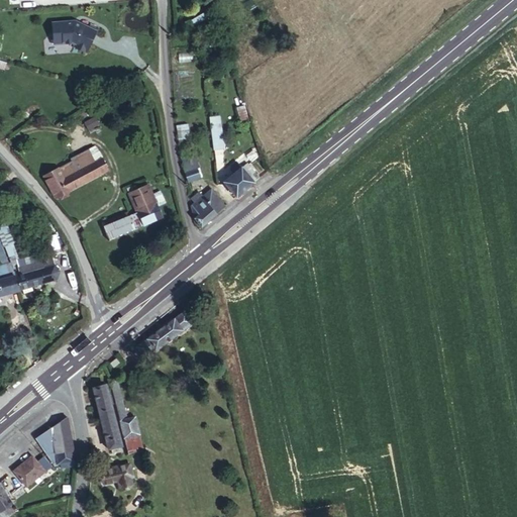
[(50,22),(52,29),(54,31),(52,33),(53,44),(69,42),(73,44),(72,46),(85,52),(95,30),(79,22),(77,25),(74,23),(73,20),(50,22)]
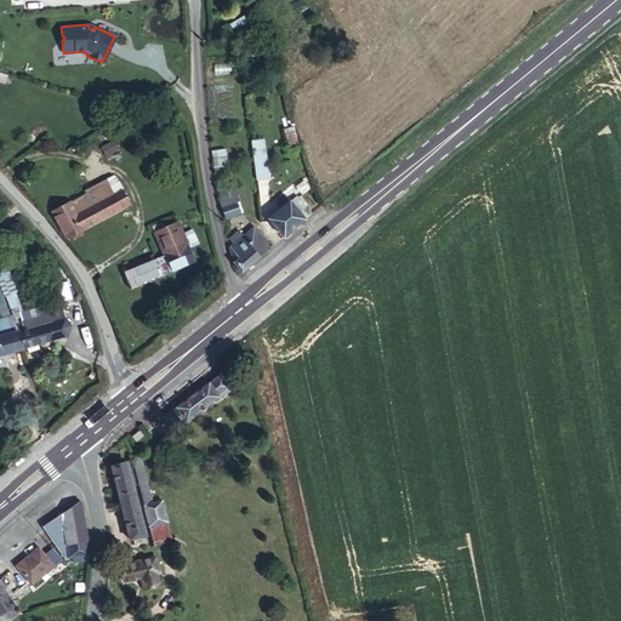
[(295,143),(291,127),(284,130),(289,146),(295,143)]
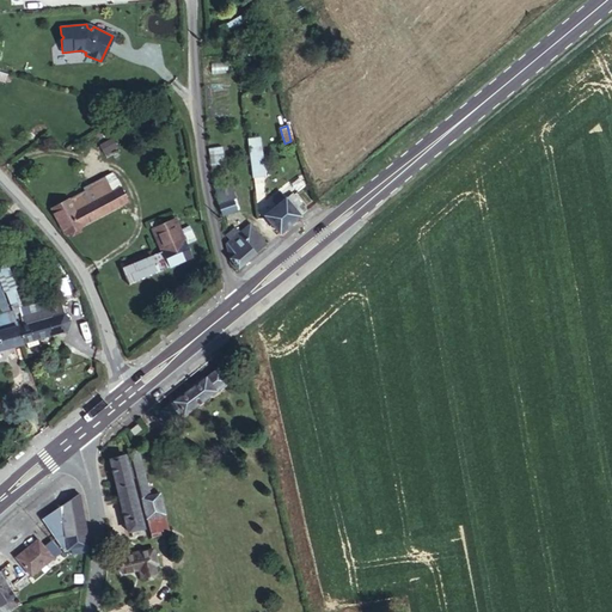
[(213,170),(225,169),(222,147),(209,148),(213,170)]
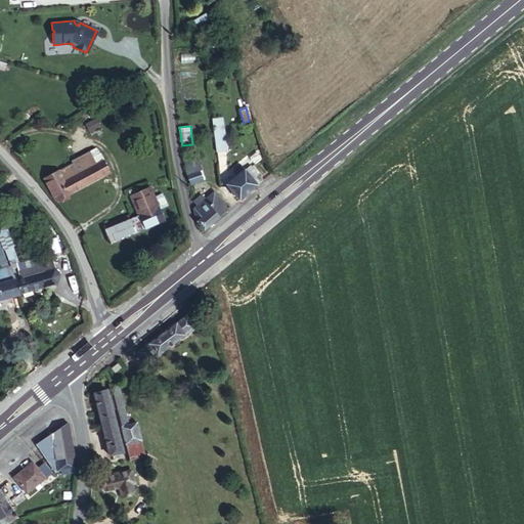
[(219,161),(226,160),(223,135),(215,136),(219,161)]
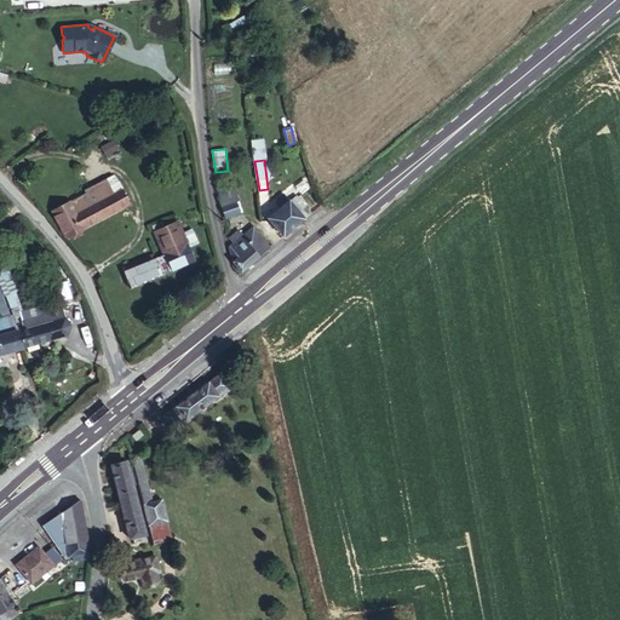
[(107,178),(122,207),(130,204),(114,174),(107,178)]
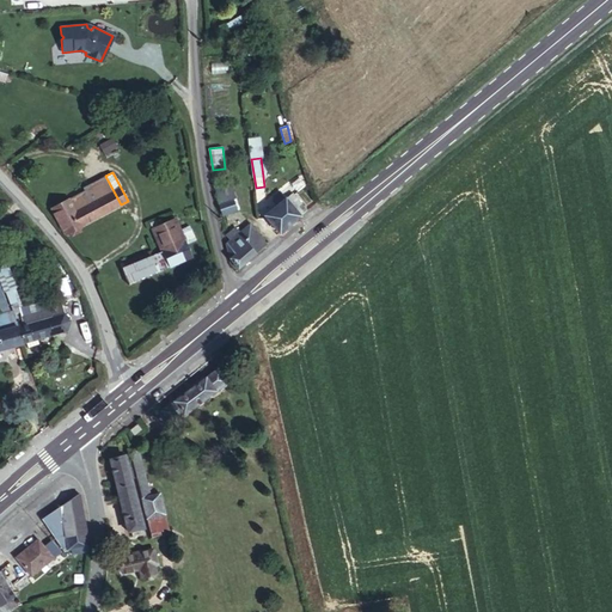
[(65,234),(121,204),(105,176),(84,188),(85,190),(51,208),(65,234)]
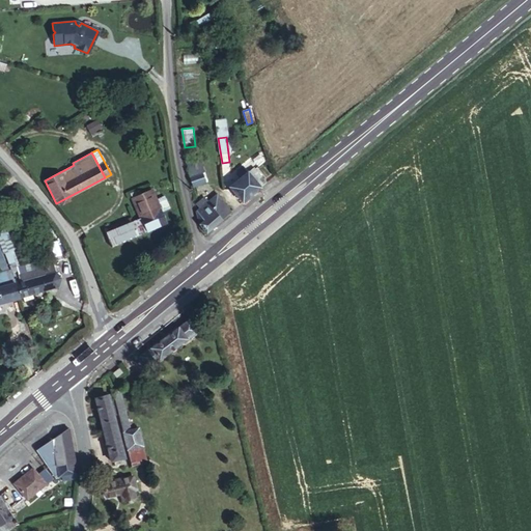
[(186,163),(187,167),(201,163),(200,158),(186,163)]
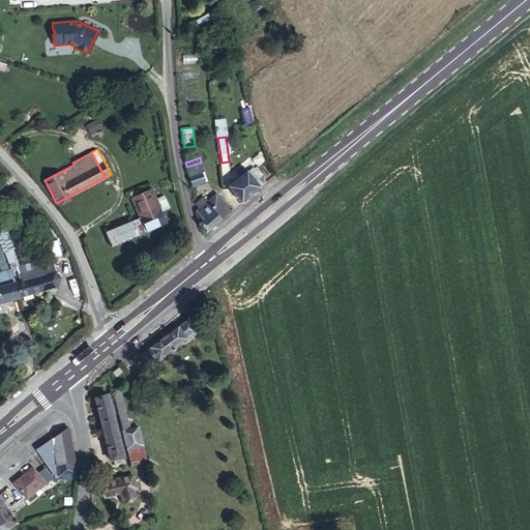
[(201,163),(186,167),(189,177),(193,185),(205,181),(202,173),(202,172),(201,163)]
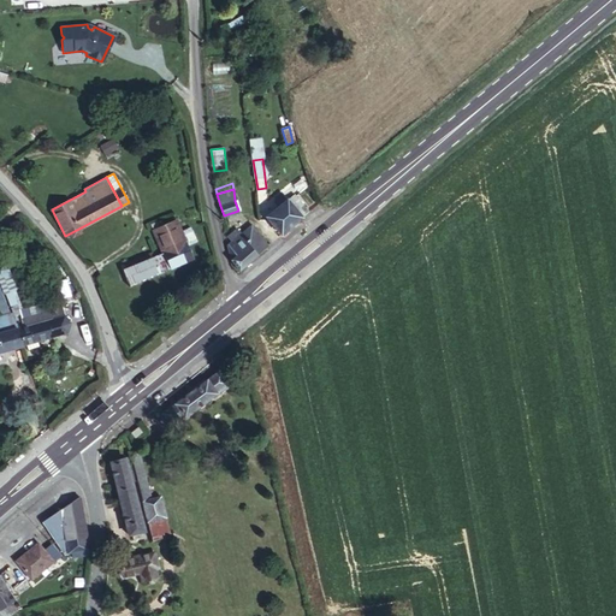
[(282,235),(308,212),(294,195),(267,217),(282,235)]
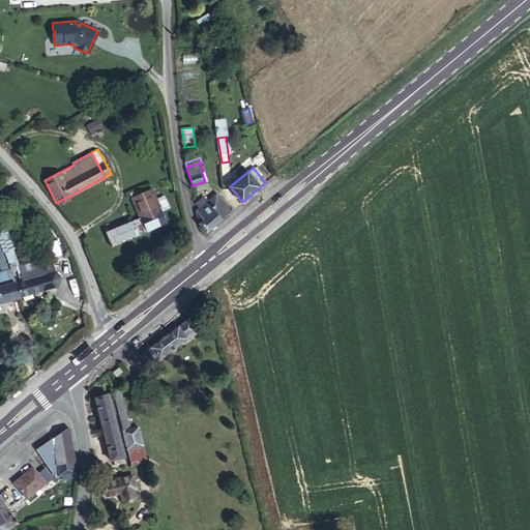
[(149,185),(130,194),(140,217),(136,218),(135,215),(104,228),(111,245),(165,223),(149,185)]
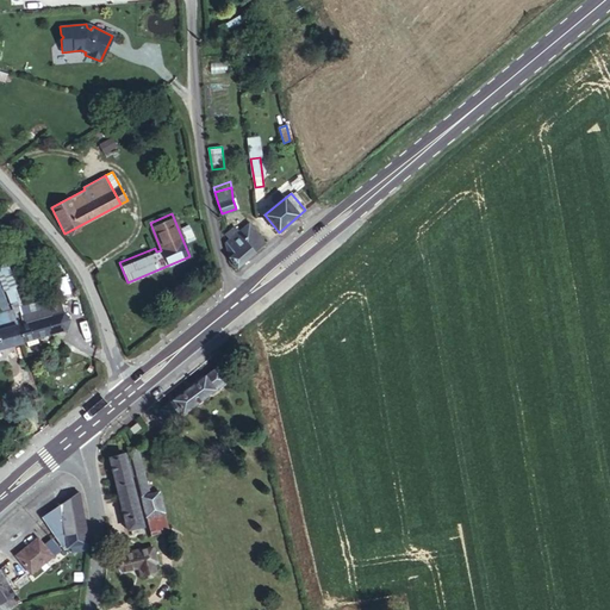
[(237,267),(265,244),(249,223),(238,232),(234,226),(224,235),(229,240),(225,242),(229,256),(237,267)]
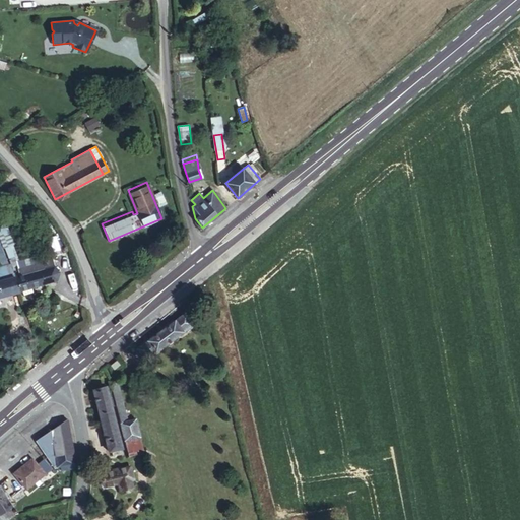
[(12,267),(17,265),(11,249),(6,251),(12,267)]
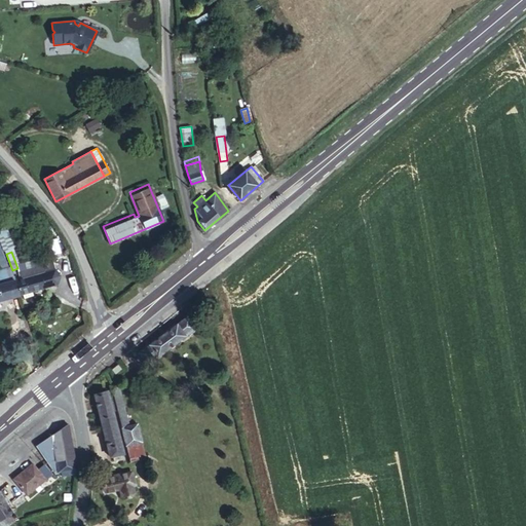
[(8,267),(3,256),(0,257),(0,264),(4,275),(7,274),(8,279),(13,277),(11,270),(8,267)]
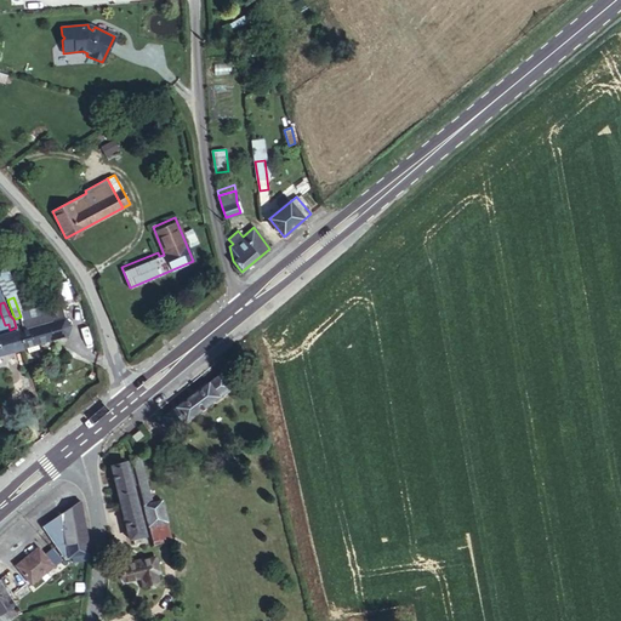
[(55,320),(64,318),(62,309),(52,313),(55,320)]
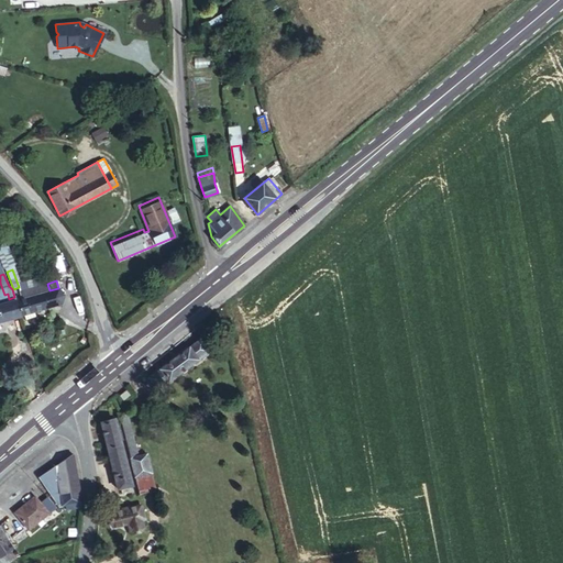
[(15,297),(21,316),(62,304),(64,296),(58,288),(50,290),(47,284),(21,290),(22,293),(20,294),(20,296),(15,297)]
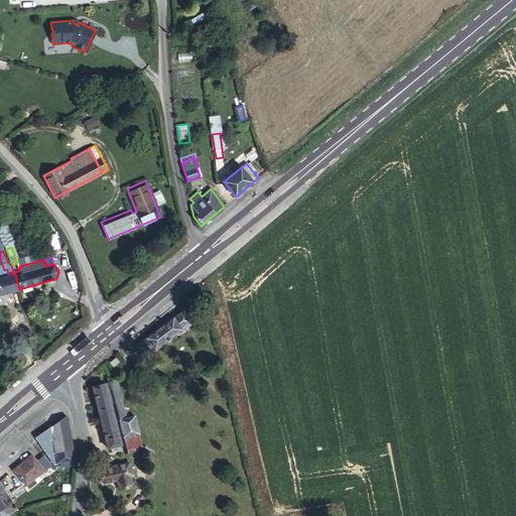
[(0,293),(19,289),(14,272),(13,272),(8,274),(7,269),(4,270),(0,270),(0,293)]
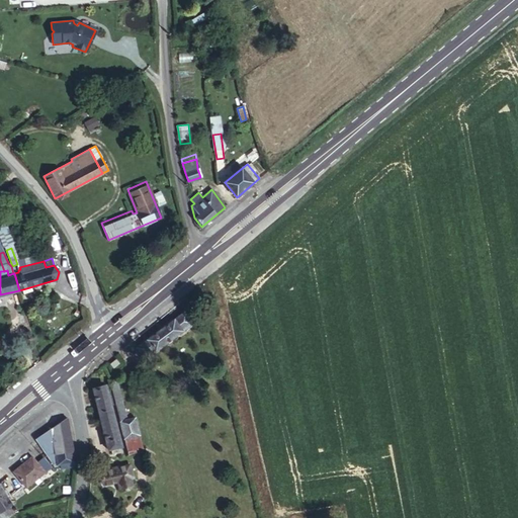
[(185,312),(137,348),(145,358),(192,323),(185,312)]
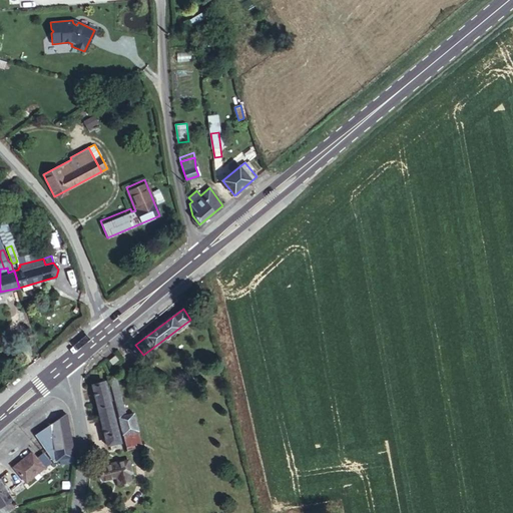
[(112,362),(115,367),(121,363),(117,358),(112,362)]
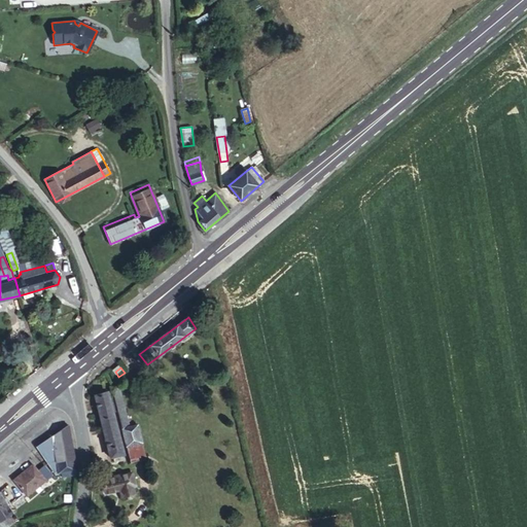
[(112,391),(117,410),(127,447),(142,443),(137,425),(130,427),(118,385),(110,387),(112,391)]
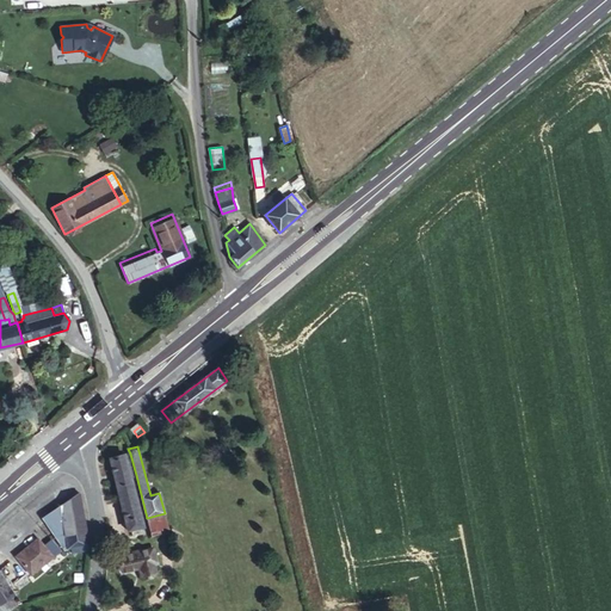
[(130,454),(111,458),(129,531),(131,530),(133,535),(143,531),(142,526),(143,526),(130,477),(136,475),(130,454)]
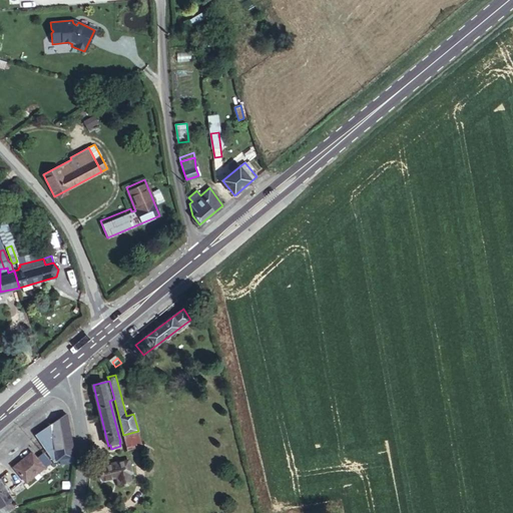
[(73,449),(66,414),(37,434),(37,437),(51,458),(53,458),(54,462),(73,459),(73,449)]
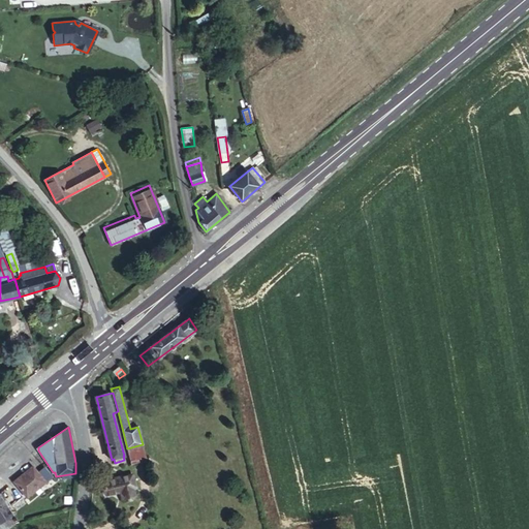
[(131,464),(147,460),(143,444),(127,448),(131,464)]
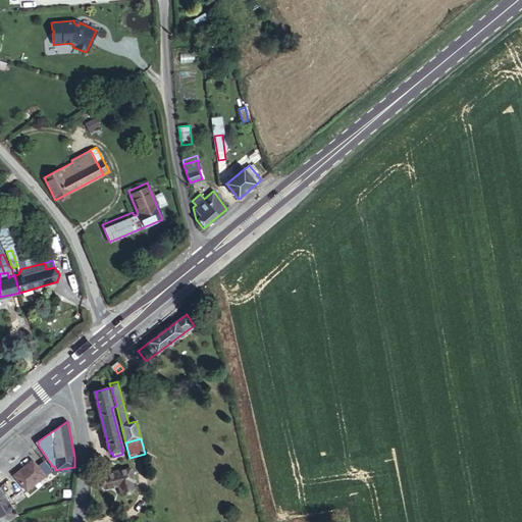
[(24,469),(34,462),(32,460),(23,467),(24,469)]
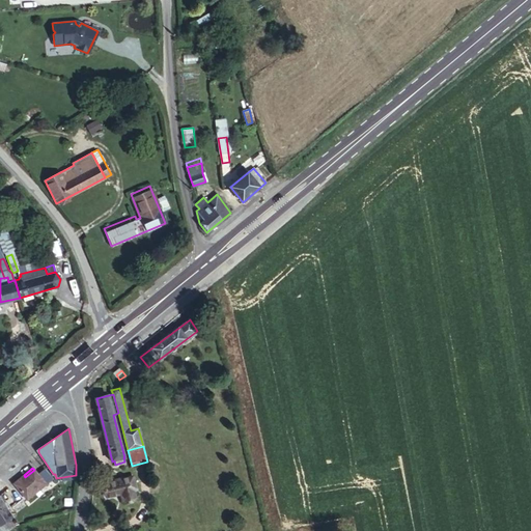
[(38,474),(34,470),(25,477),(24,475),(14,483),(27,500),(52,479),(45,469),(38,474)]
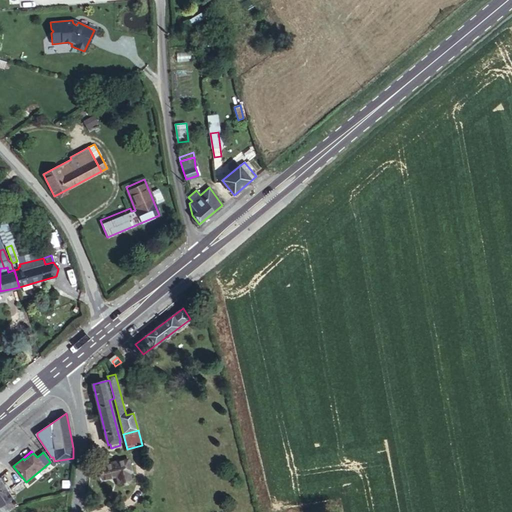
[(128,472),(125,460),(118,462),(117,460),(109,463),(110,464),(99,466),(102,478),(116,475),(118,483),(130,480),(128,472)]
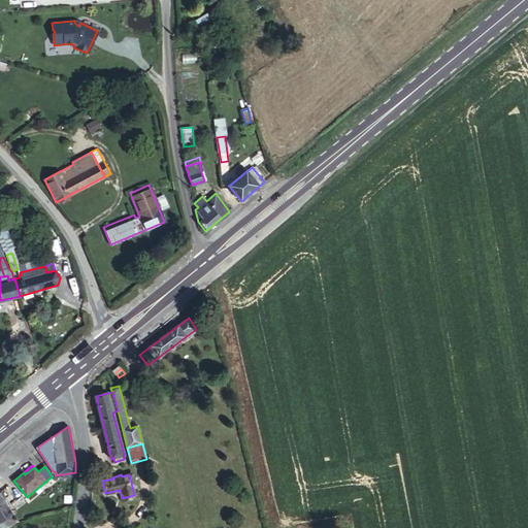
[(0,521),(12,513),(0,496),(0,521)]
